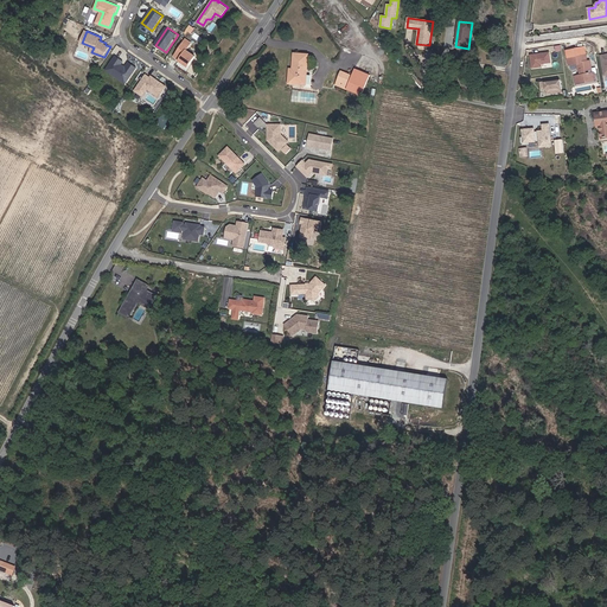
[(196,56),(186,50),(192,43),(185,38),(173,56),(179,59),(183,62),(183,63),(189,66),(196,56)]
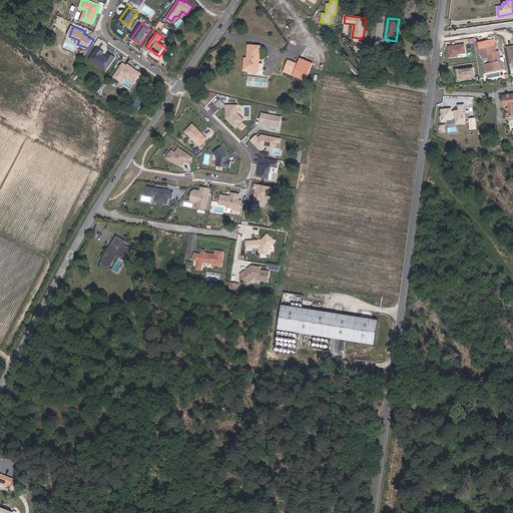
[(492,47),(496,47),(495,45),(495,40),(491,41),(480,42),(481,49),(492,47)]
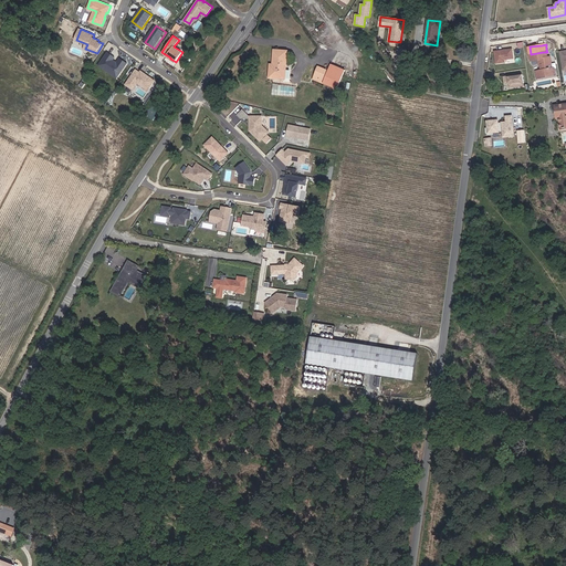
[(515,59),(514,49),(496,51),(498,63),(507,62),(506,60),(515,59)]
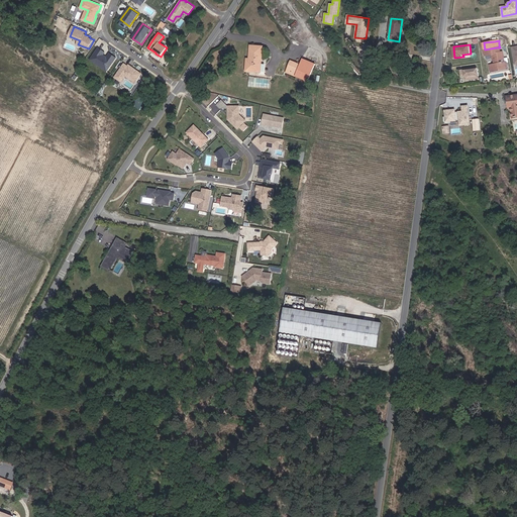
[(263,46),(251,45),(249,63),(247,63),(246,71),(261,73),(262,64),(263,46)]
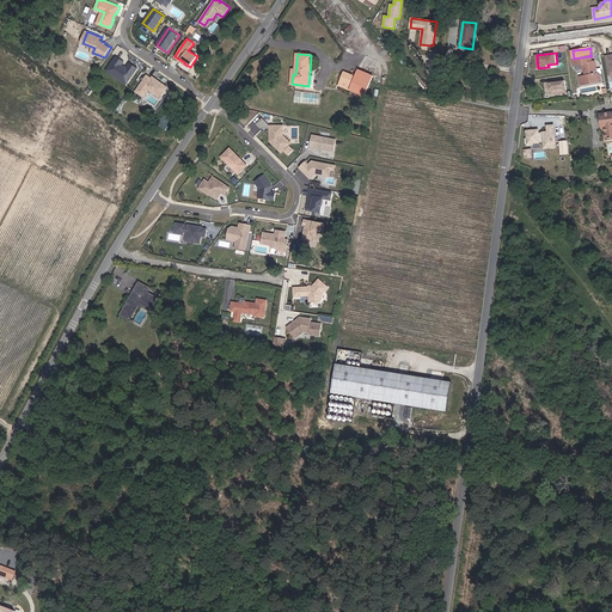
[(124,61),(116,55),(109,67),(114,69),(112,72),(122,79),(121,80),(127,84),(138,67),(129,62),(126,68),(122,65),(124,61)]
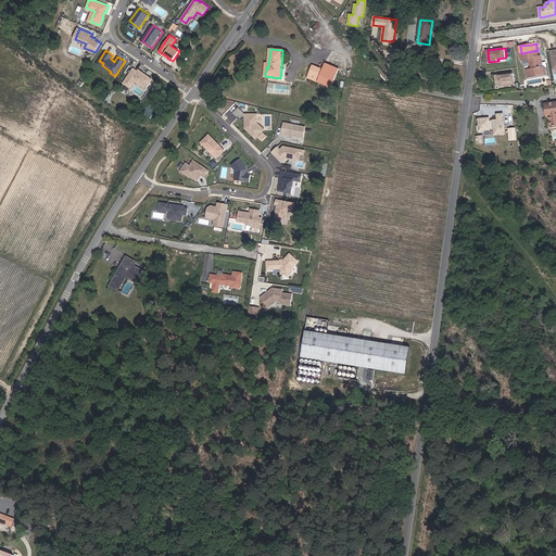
[(529,58),(530,64),(532,63),(533,68),(530,68),(527,70),(528,76),(530,76),(545,73),(545,65),(543,65),(541,54),(538,54),(538,51),(533,51),(521,53),(522,59),(529,58)]
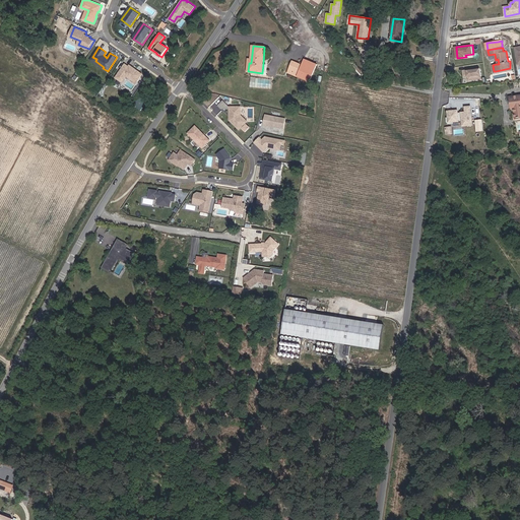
[(96,59),(92,57),(90,59),(103,68),(104,67),(95,61),(96,59)]
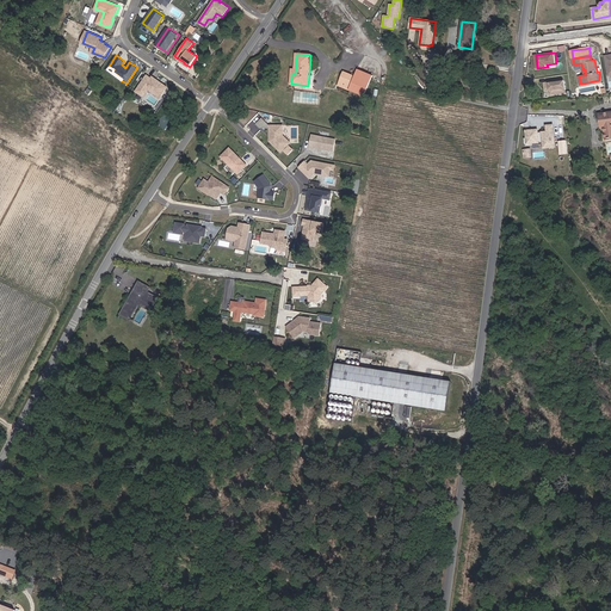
[(374,76),(358,71),(350,91),(365,97),(374,76)]
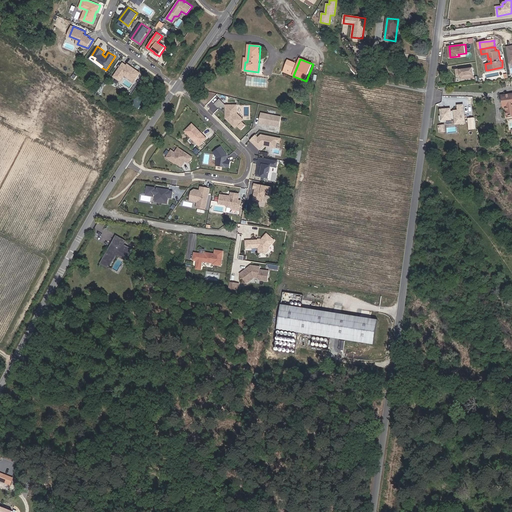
[(288,61),(285,69),(294,72),(297,65),(288,61)]
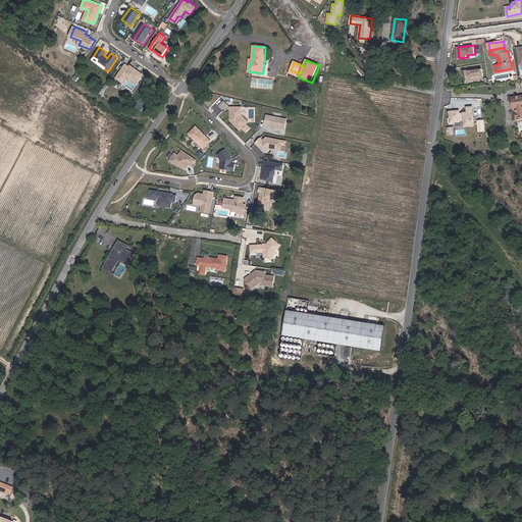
[(138,82),(143,73),(134,66),(133,67),(125,63),(116,77),(123,82),(127,76),(131,79),(132,77),(138,82)]
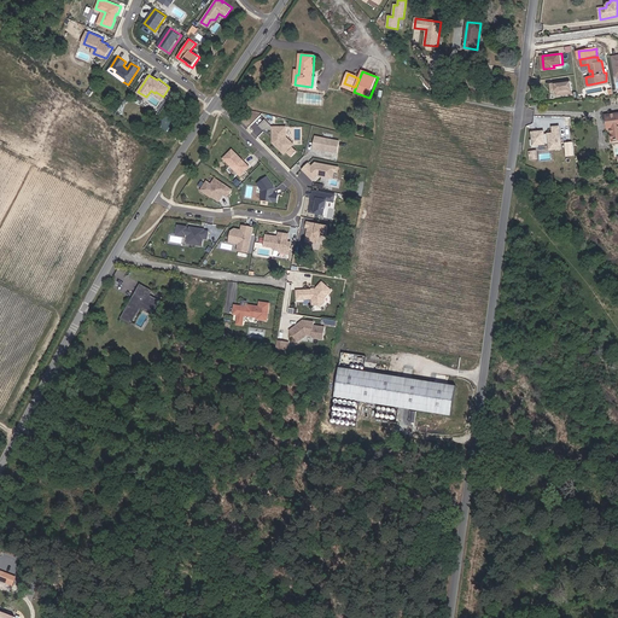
[(558,95),(573,93),(572,82),(565,82),(564,82),(552,83),(553,92),(558,91),(558,95)]
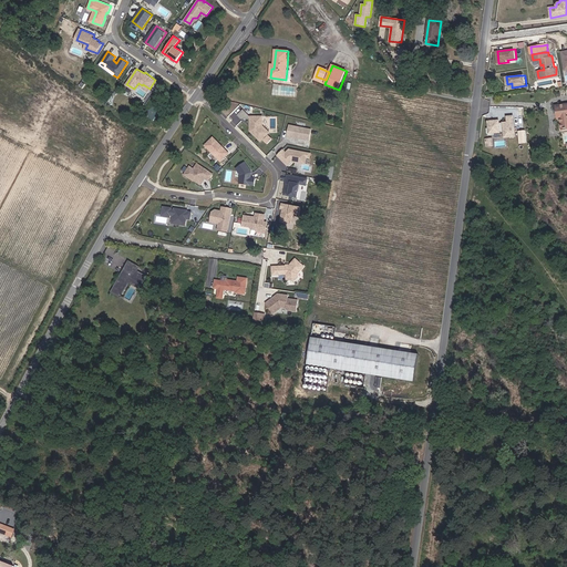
[(562,113),(562,119),(563,130),(566,129),(566,104),(557,106),(557,113),(562,113)]
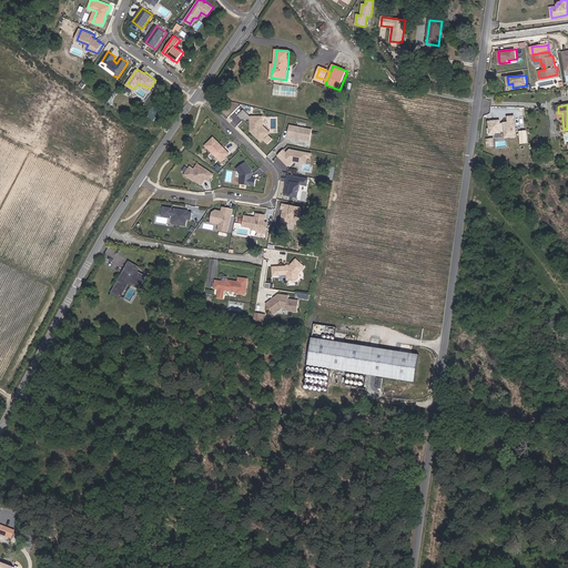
[(272,132),(265,125),(265,115),(253,115),(246,108),(240,113),(244,118),(253,118),(253,125),(255,125),(255,128),(254,129),(253,129),(253,130),(263,140),(272,132)]
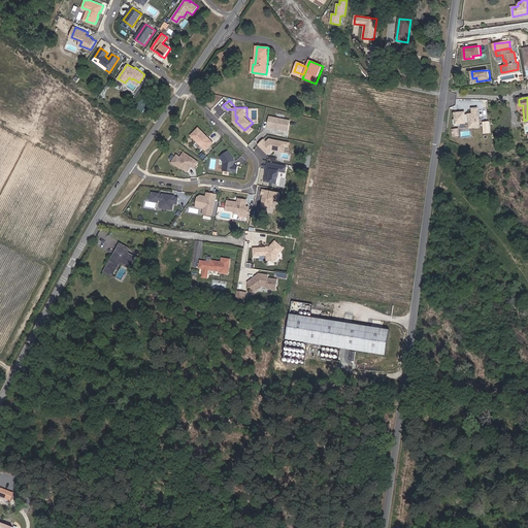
[(464,114),(464,111),(454,111),(454,118),(452,118),(452,123),(454,125),(459,124),(459,123),(464,122),(464,121),(467,121),(467,123),(470,123),(470,127),(479,127),(477,107),(471,108),(471,113),(467,113),(467,114),(464,114)]
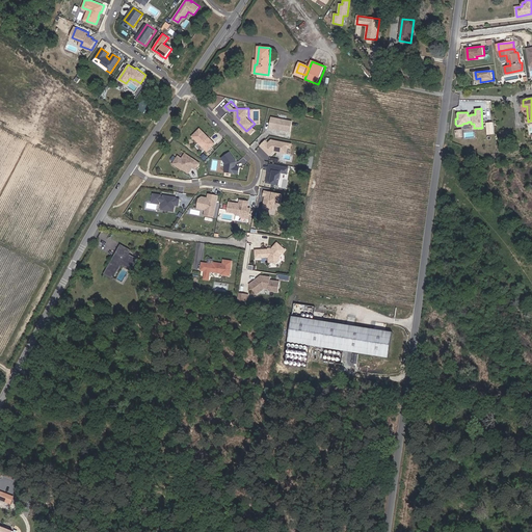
[(292,132),(294,122),(274,116),(271,127),(280,129),(281,128),(283,129),(282,129),(292,132)]
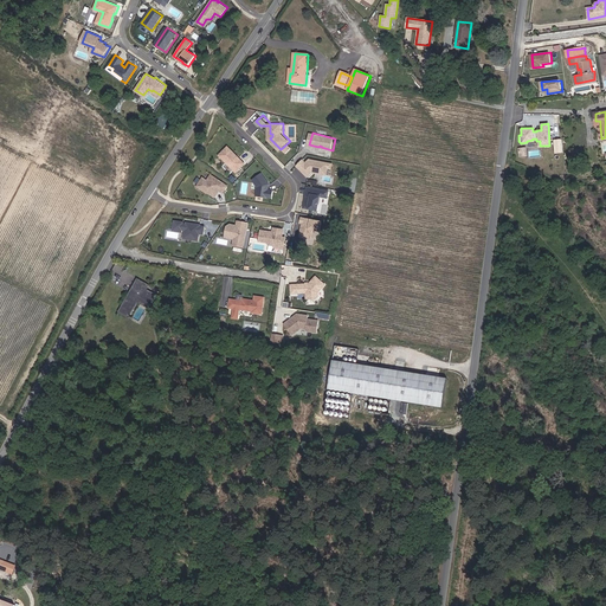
[(238,171),(246,162),(230,144),(221,153),(238,171)]
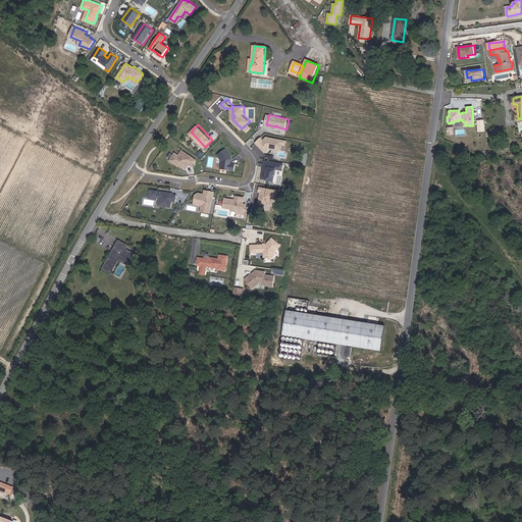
[(266,142),(263,138),(258,143),(267,153),(271,149),(272,148),(275,149),(275,150),(284,152),(285,146),(289,146),(289,143),(269,139),(266,142)]
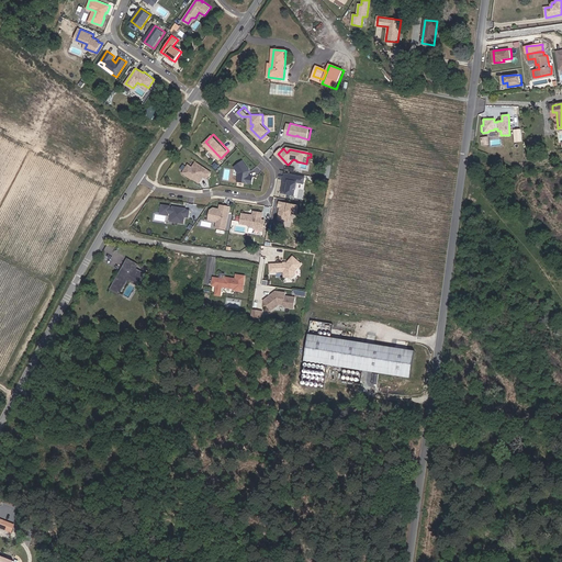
[(239,171),(238,180),(253,183),(254,176),(250,175),(250,173),(249,172),(249,171),(250,170),(250,169),(244,159),(235,165),(239,171)]
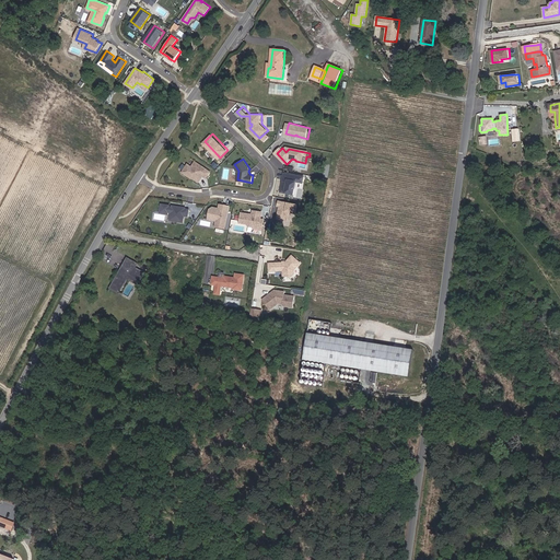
[(207,176),(211,170),(197,160),(193,164),(189,162),(184,170),(193,176),(194,174),(196,176),(195,176),(199,179),(203,174),(207,176)]
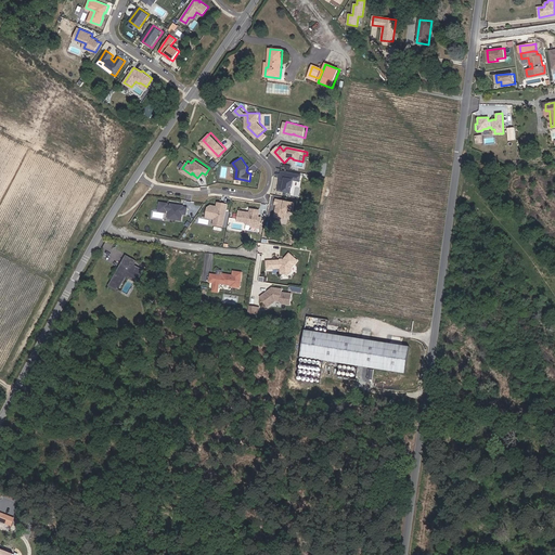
[(292,193),(295,180),(301,181),(302,175),(283,170),(281,180),(282,180),(282,182),(281,182),(279,190),(292,193)]
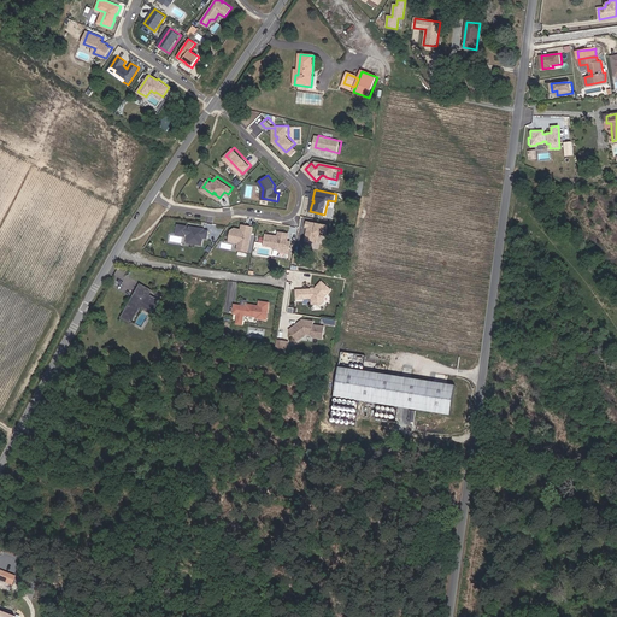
[(327,235),(329,225),(307,221),(306,227),(309,227),(305,240),(317,242),(318,234),(327,235)]
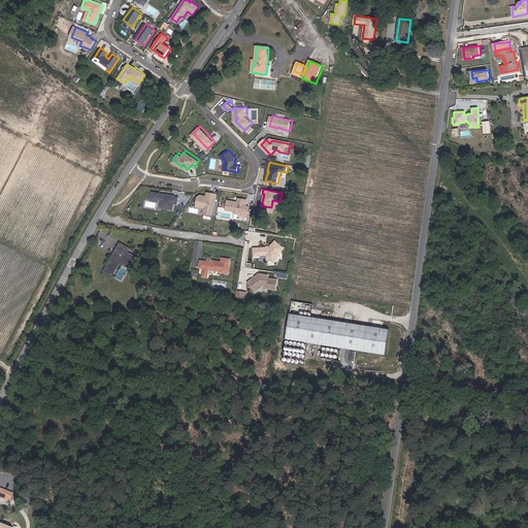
[(175,195),(175,194),(163,191),(163,193),(162,194),(160,194),(160,193),(161,191),(153,190),(151,198),(159,200),(160,198),(162,198),(161,202),(166,203),(166,206),(173,207),(174,201),(177,202),(179,195),(175,195)]
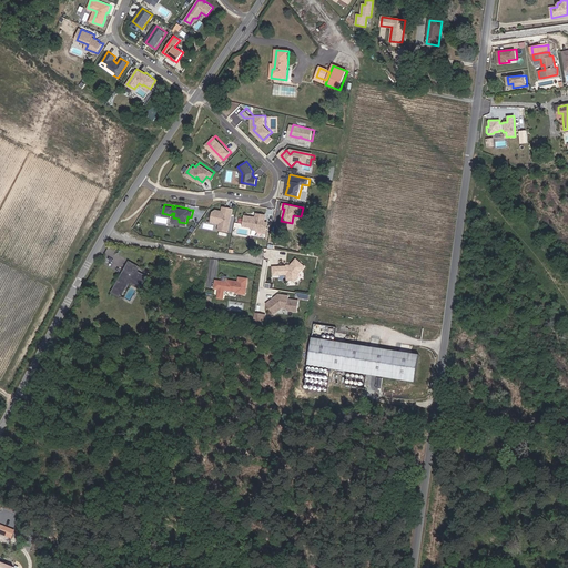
[(227,231),(233,208),(225,205),(224,210),(222,210),(216,209),(213,211),(211,217),(220,220),(217,229),(227,231)]
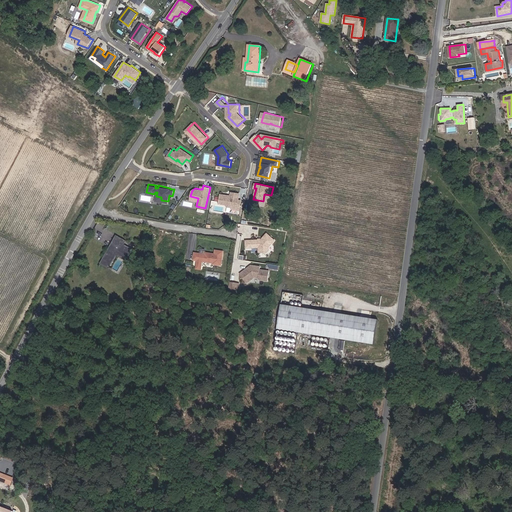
[(228,194),(221,193),(219,202),(226,203),(227,205),(231,206),(233,205),(240,206),(241,199),(239,198),(240,193),(231,191),(230,195),(230,196),(227,195),(228,194)]
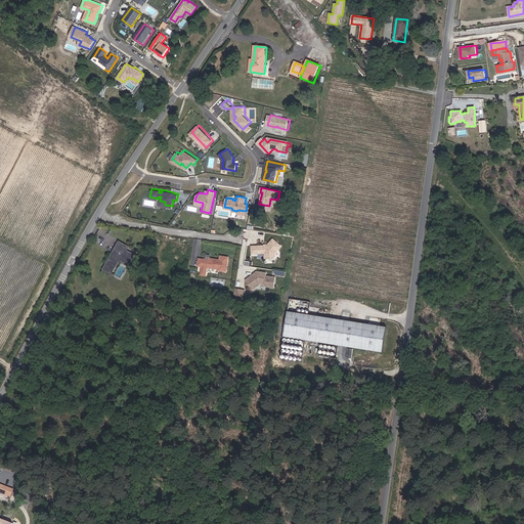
[(269,246),(253,246),(253,253),(266,253),(266,258),(274,258),(276,256),(276,253),(282,247),(275,239),(269,246)]
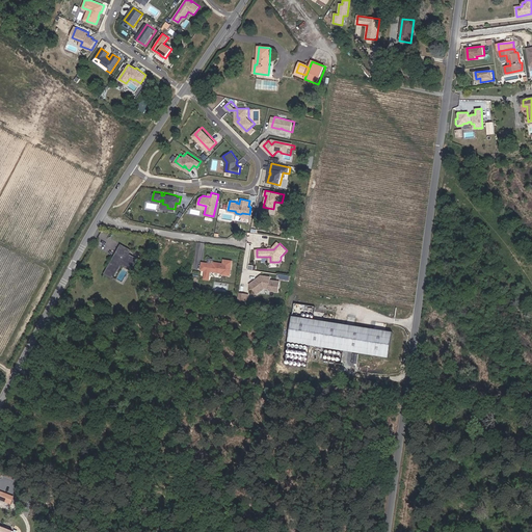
[(135,264),(138,258),(129,254),(131,249),(121,244),(116,253),(117,254),(107,273),(115,277),(118,272),(116,271),(121,263),(129,267),(132,262),(135,264)]
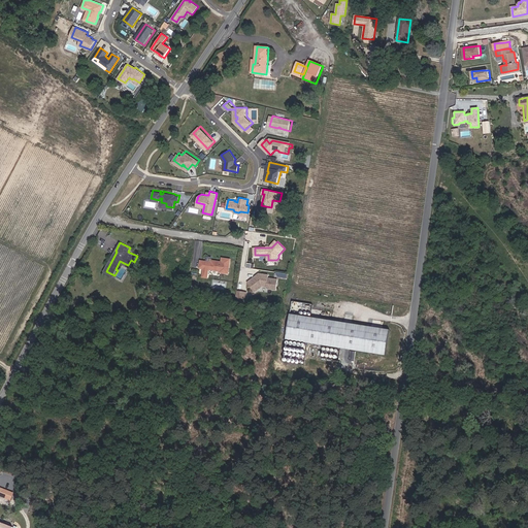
[(200,266),(204,267),(203,275),(208,276),(209,268),(221,270),(221,271),(229,272),(231,260),(223,258),(223,260),(212,259),(212,260),(202,258),(200,266)]
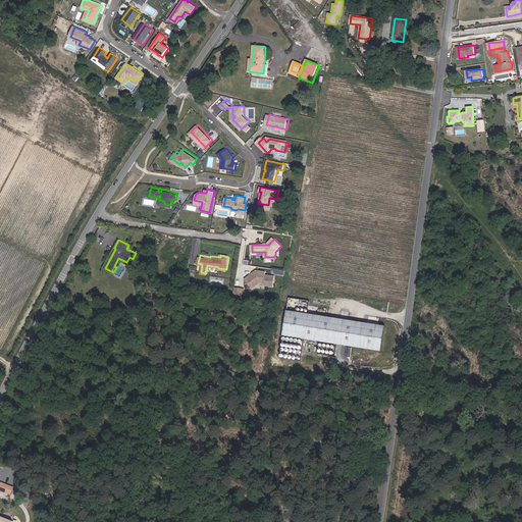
[(252,274),(246,278),(251,285),(254,282),(256,285),(259,282),(264,283),(265,285),(272,286),(274,277),(265,275),(266,272),(257,270),(256,273),(253,275),(252,274)]
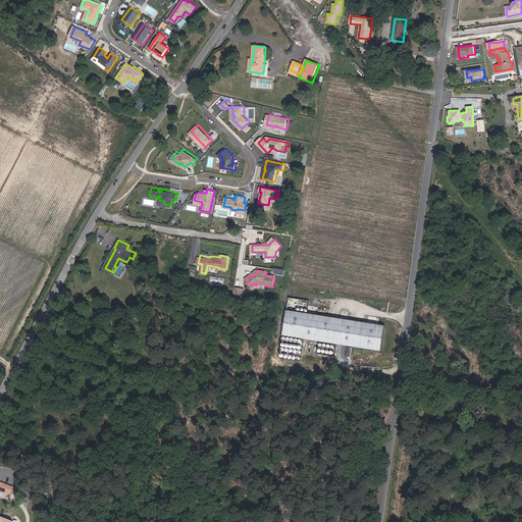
[(241,295),(242,289),(235,286),(233,294),(241,295)]
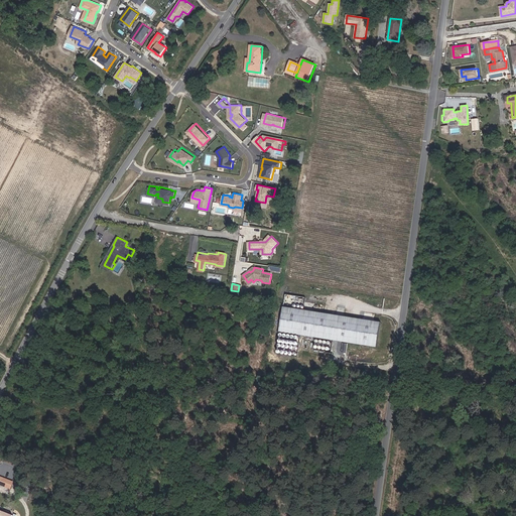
[(380,327),(286,308),(278,333),(375,352),(380,327)]
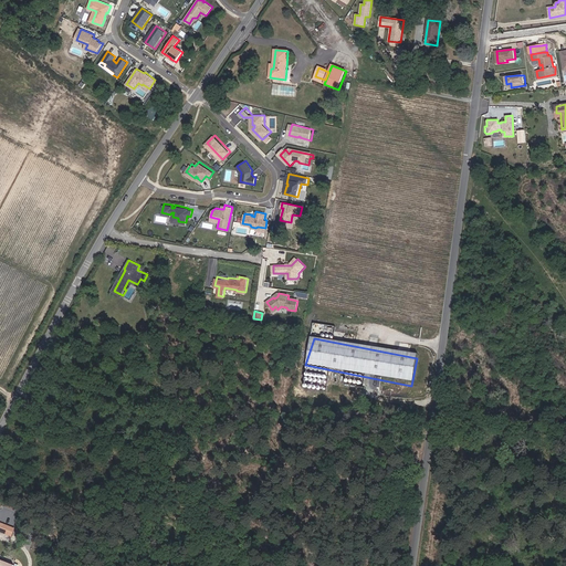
[(18,541),(20,535),(6,528),(2,534),(18,541)]
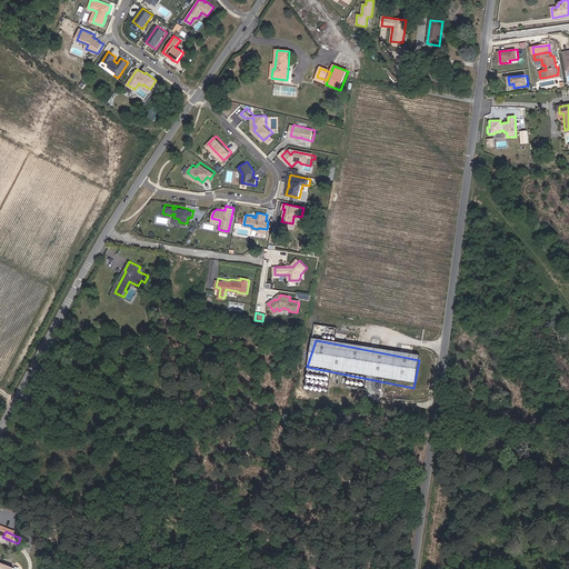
All buildings are outlined.
